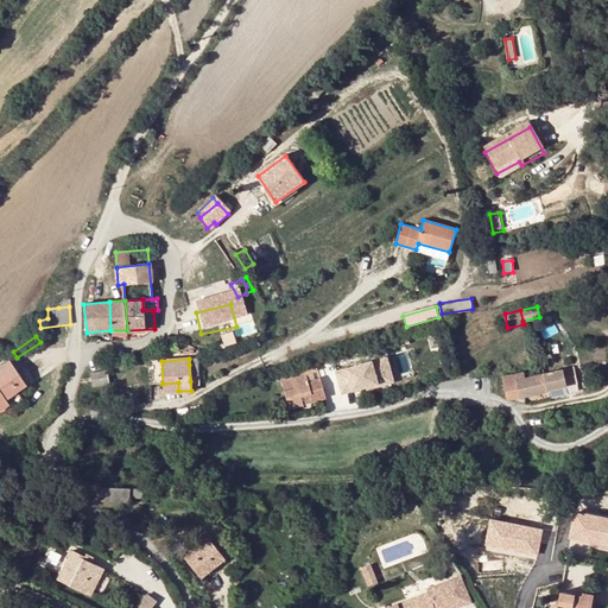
[(386,359),(347,369),(354,394),(393,382),(386,359)]
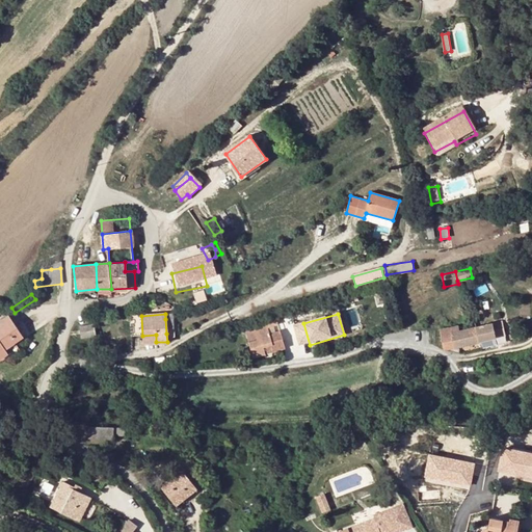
[(7,316),(0,320),(0,356),(6,353),(4,349),(15,342),(22,338),(7,316)]
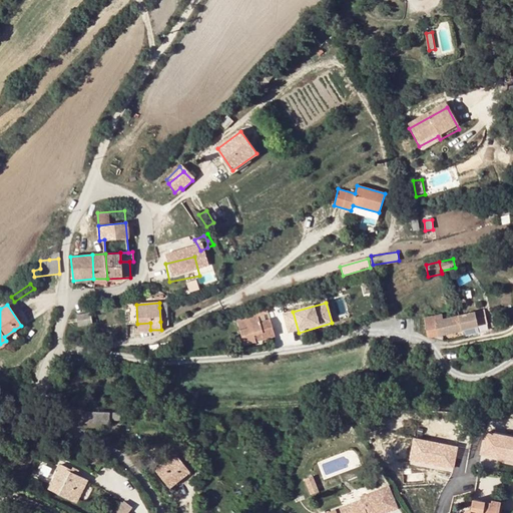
[(126,325),(137,324),(136,305),(125,305),(126,325)]
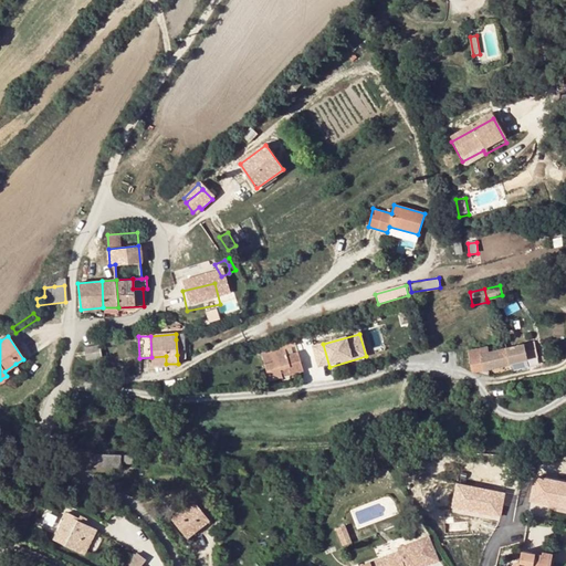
[(297,349),(296,341),(285,344),(287,352),(297,349)]
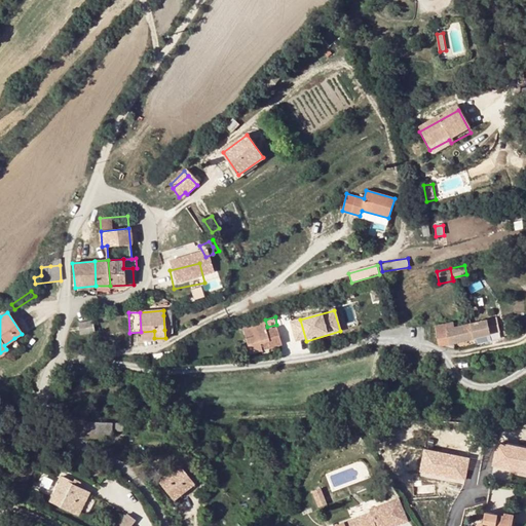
[(499,333),(496,318),(471,324),(474,339),(491,335),(499,333)]
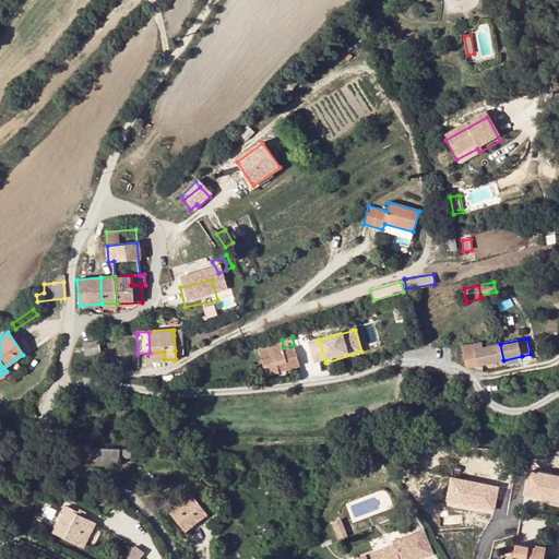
[(97,341),(83,343),(85,355),(99,353),(97,341)]
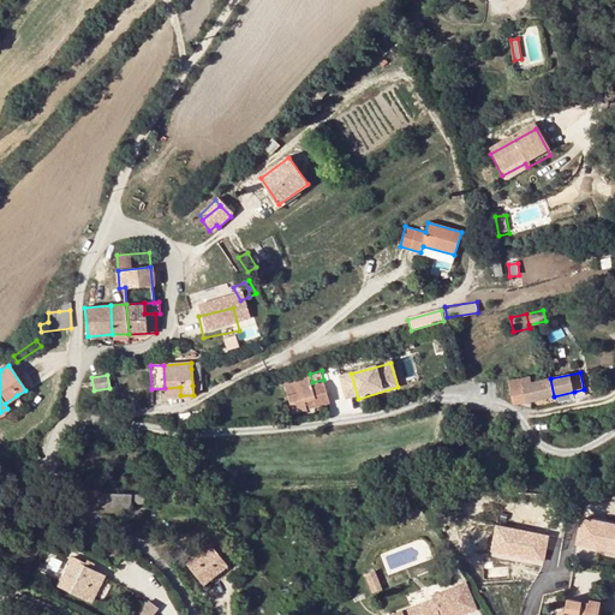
[(509,381),(515,405),(554,396),(550,378),(531,383),(530,376),(509,381)]
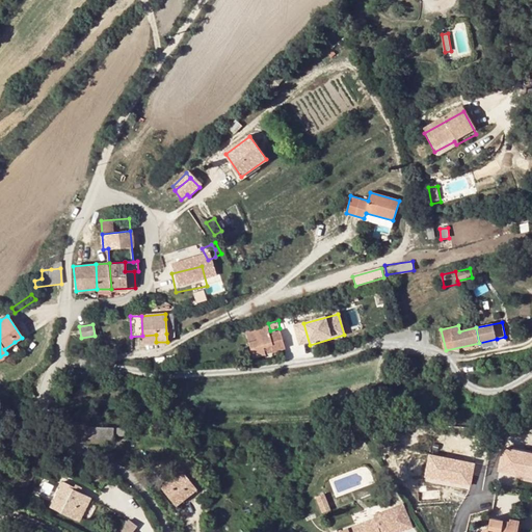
[(267,327),(245,334),(253,357),(265,353),(264,347),(278,343),(275,333),(269,335),(267,327)]
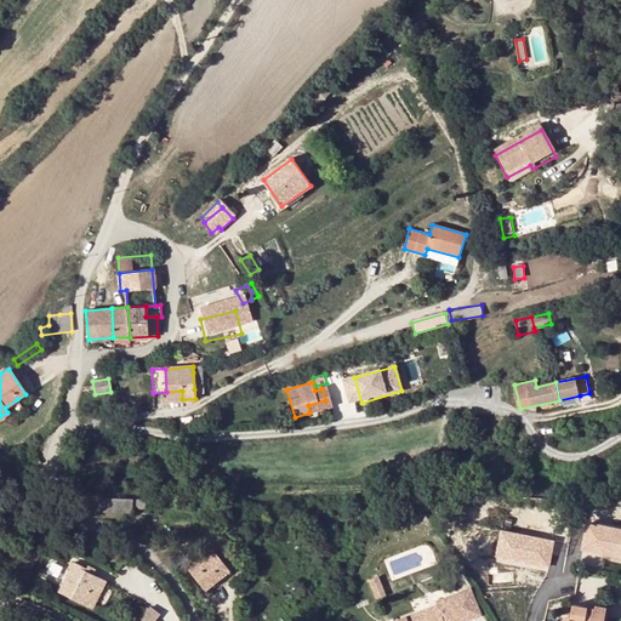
[(182,391),(166,392),(167,400),(182,399),(182,391)]
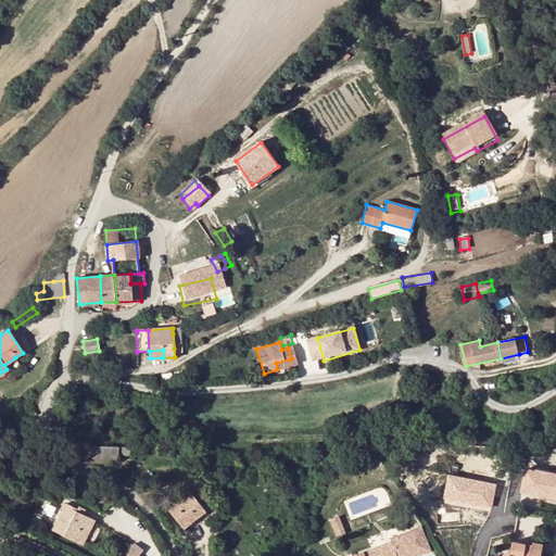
[(519,354),(501,358),(502,365),(520,362),(519,354)]
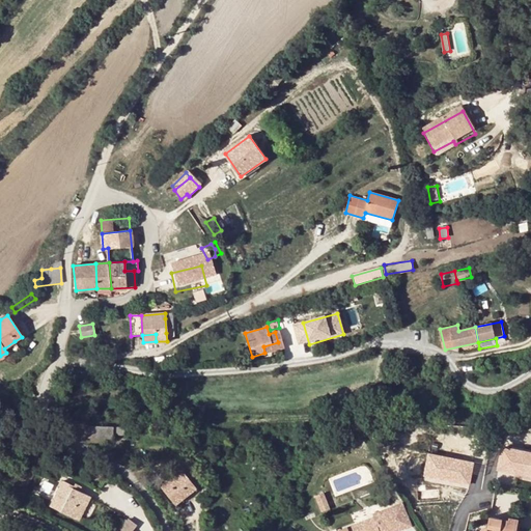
[(20,350),(15,341),(4,348),(6,353),(0,356),(0,361),(1,363),(20,350)]
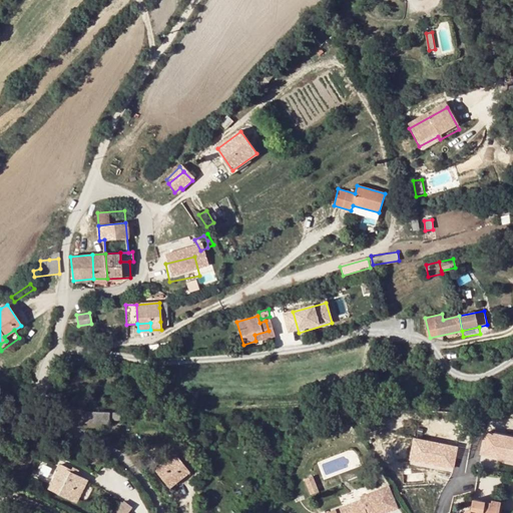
[(86,411),(86,423),(110,424),(111,413),(86,411)]
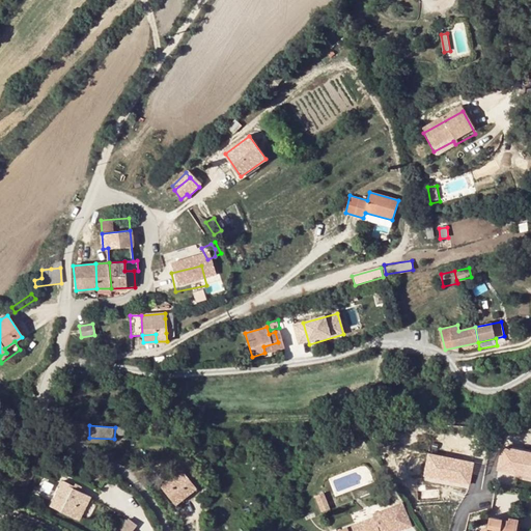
[(530,474),(530,449),(501,444),(499,454),(490,453),(487,468),(530,474)]
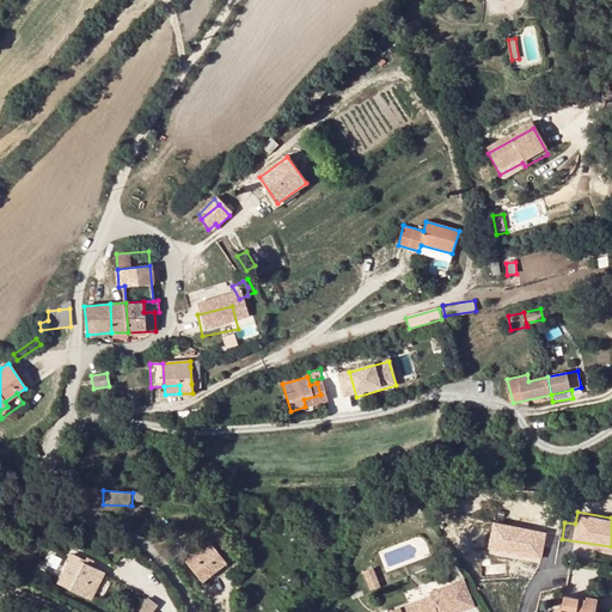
[(495,519),(488,550),(542,561),(545,544),(560,546),(562,533),(495,519)]
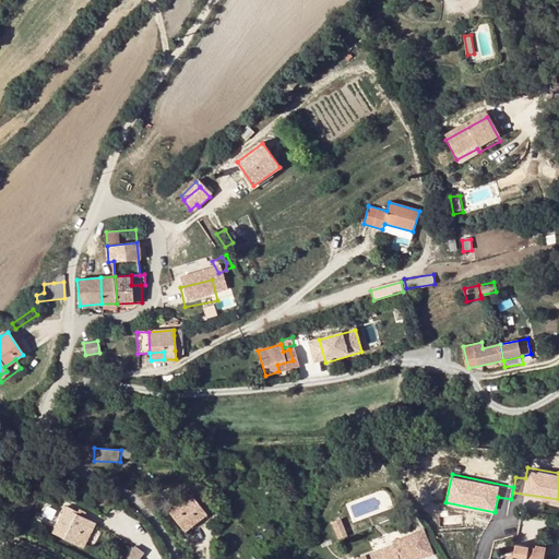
[(206,512),(193,495),(171,512),(185,531),(192,526),(193,524),(192,523),(206,512)]
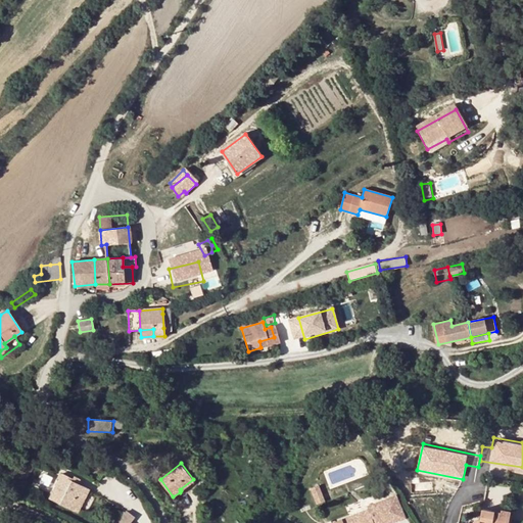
[(73,497),(80,484),(72,480),(73,478),(63,474),(51,497),(67,506),(72,497),(73,497)]
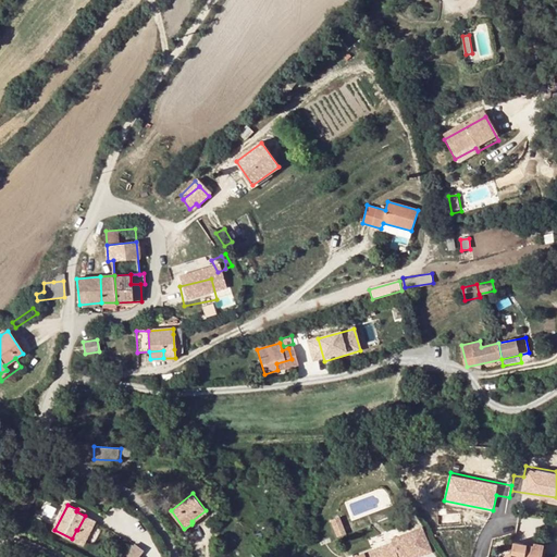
[(193,522),(192,524),(194,527),(209,515),(206,510),(192,521),(193,522)]
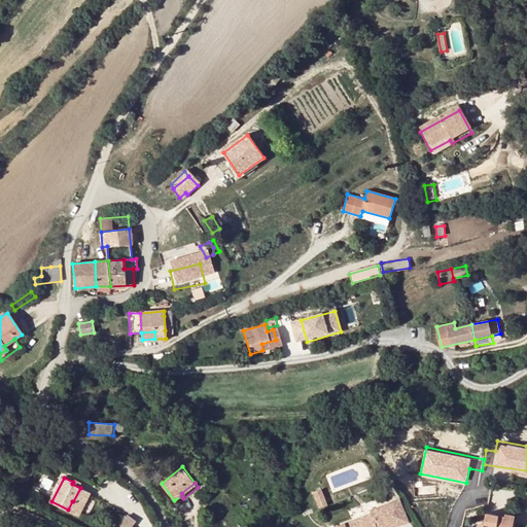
[(82,490),(80,488),(73,501),(75,502),(82,490)]
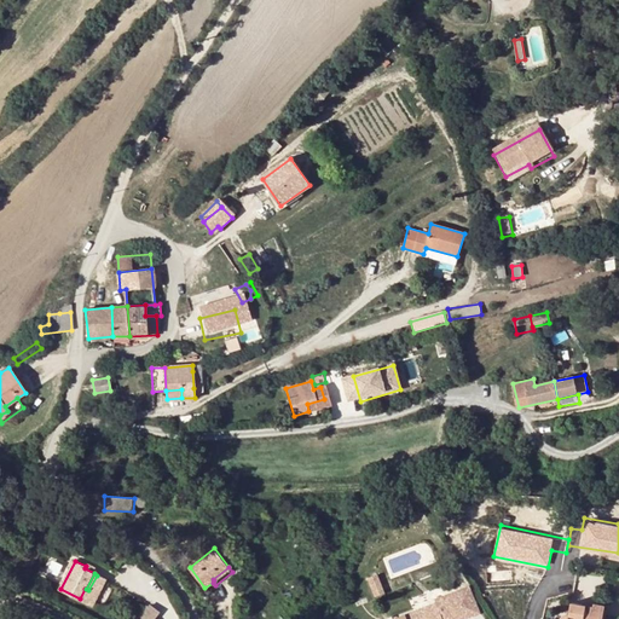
[(369,579),(375,597),(385,594),(379,574),(369,579)]
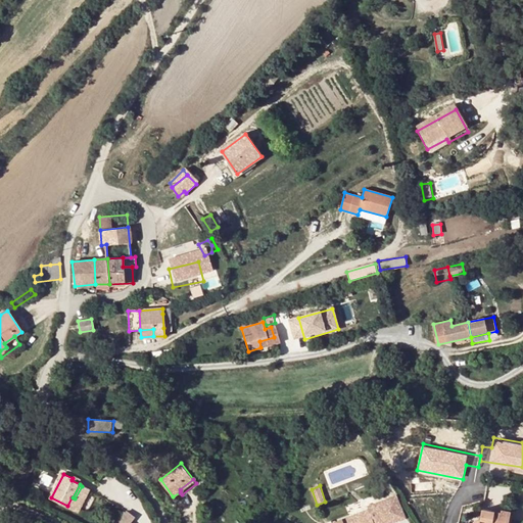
[(387,501),(376,505),(382,522),(383,522),(394,519),(387,501)]
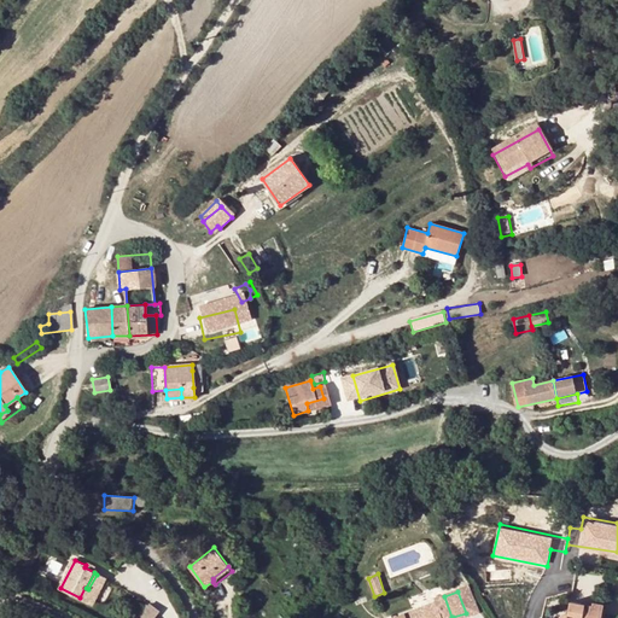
[(452,617),(444,596),(437,599),(437,601),(443,617),(452,617)]
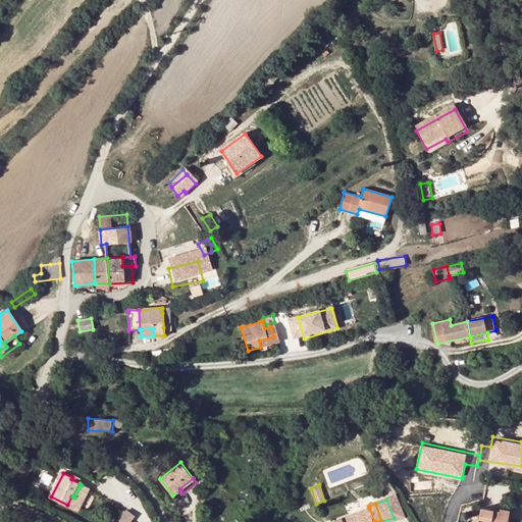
[(374,521),(369,508),(344,518),(345,521),(374,521)]
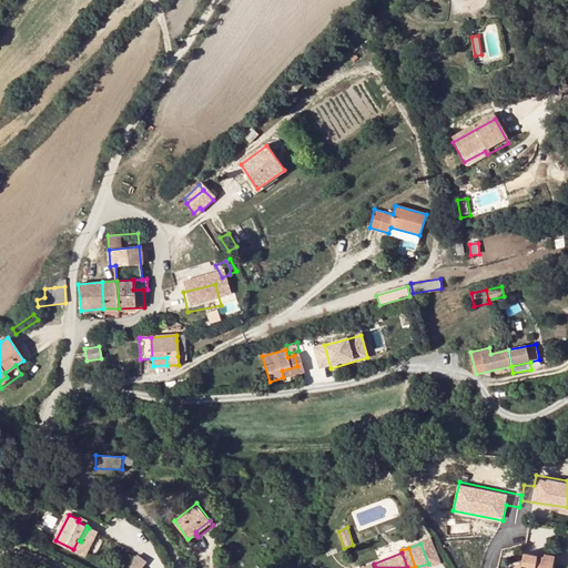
[(554,567),(556,556),(546,554),(546,556),(525,553),(523,564),(516,567),(554,567)]
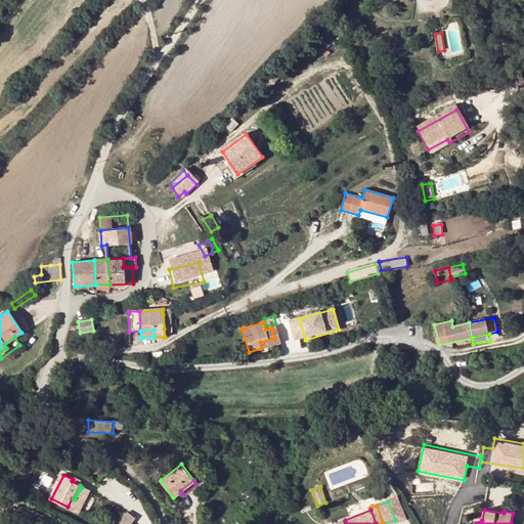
[(128,512),(123,519),(119,523),(131,523),(135,518),(128,512)]
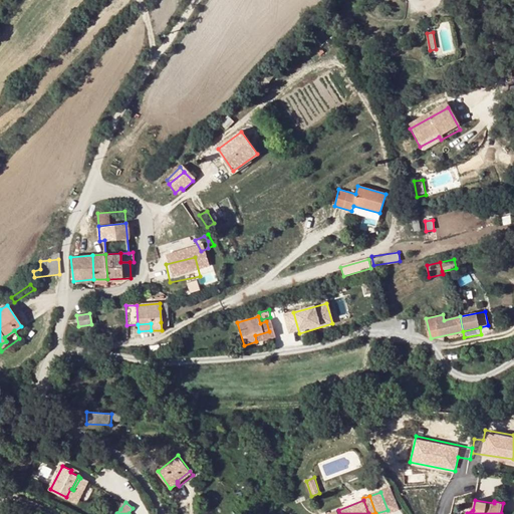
[(109,513),(116,513),(120,509),(115,505),(109,513)]
